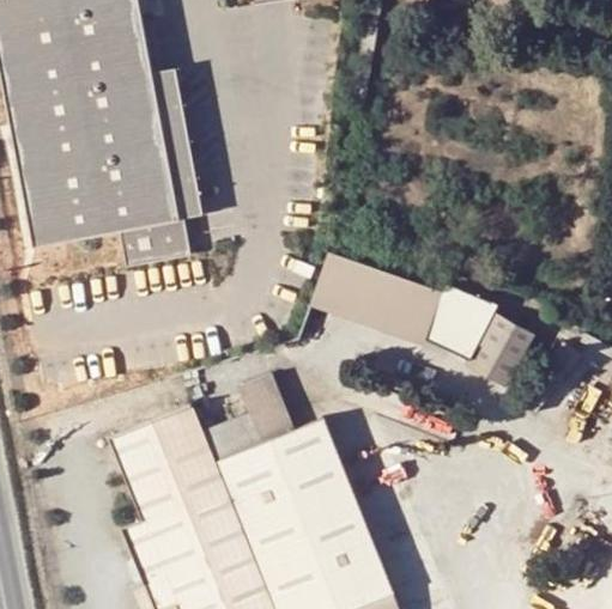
[(187,260),(138,0),(0,0),(0,99),(28,249),(114,233),(121,272),(187,260)]
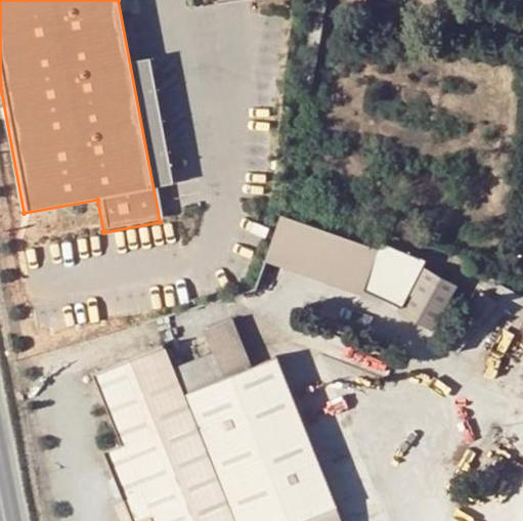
[(377,249),(279,216),(264,259),(362,293),(377,249)]
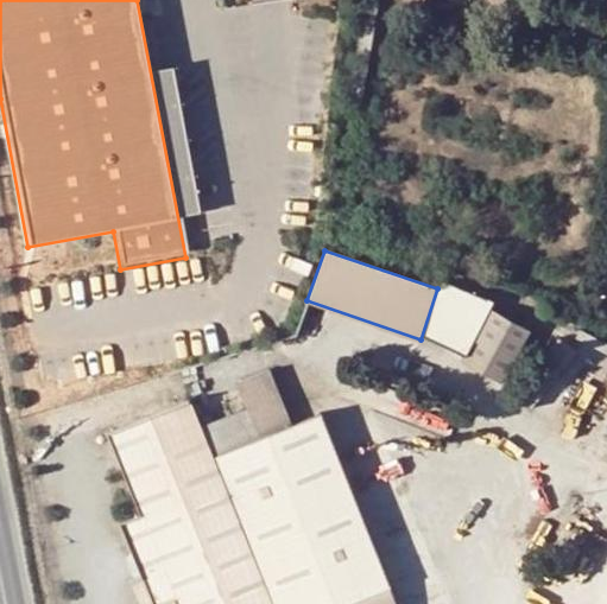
[(495,307),(467,361),(506,383),(536,331),(495,307)]
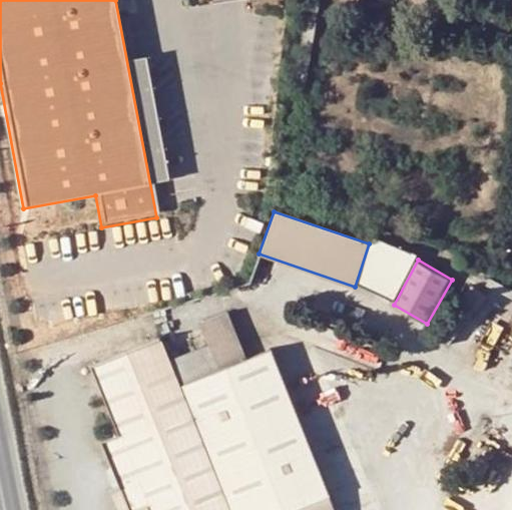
[(218,372),(246,361),(228,314),(201,325),(208,345),(218,372)]
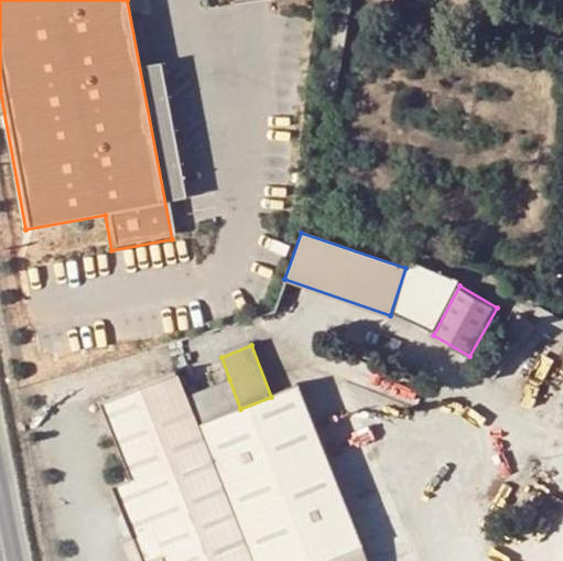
[(240,409),(229,379),(185,397),(176,373),(99,403),(130,482),(114,488),(141,560),(366,560),(296,386),(271,397),(240,409)]
